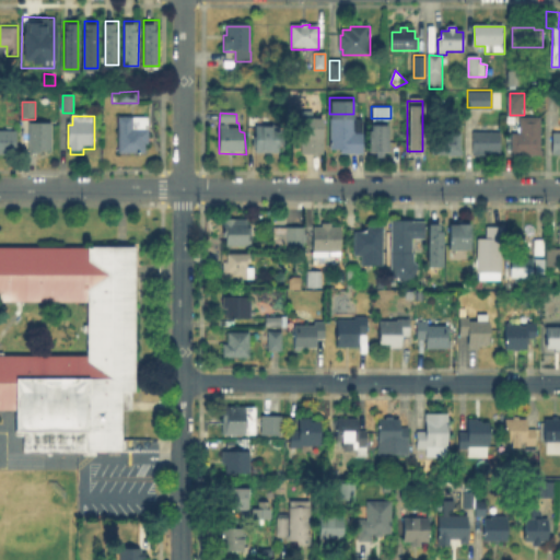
[(149,118),(149,130),(150,130),(150,144),(147,144),(147,154),(119,154),(119,117),(133,117),(133,118),(149,118)]
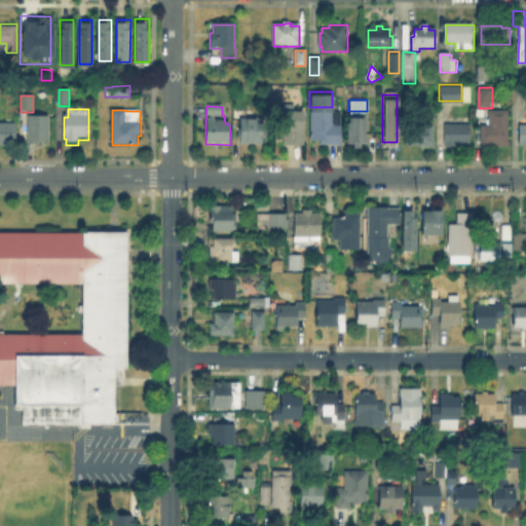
[(485,125),(476,125),(476,110),(485,110),(485,125)]
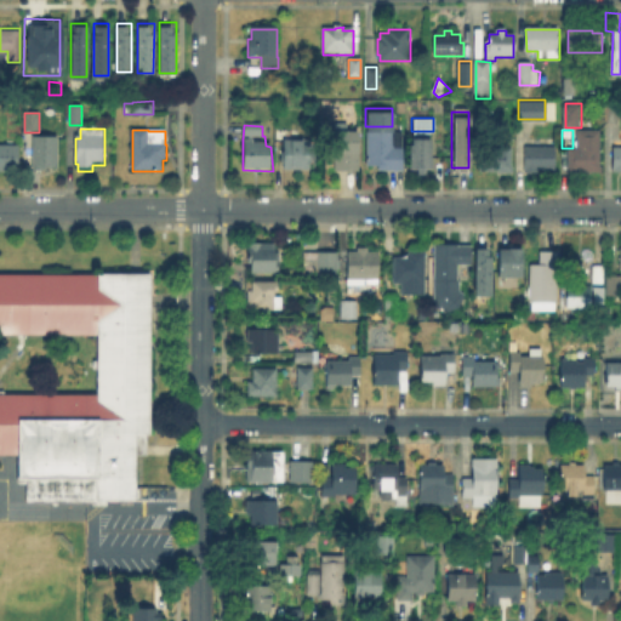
[(348,174),(336,174),(337,134),(359,132),(360,172),(348,174)]
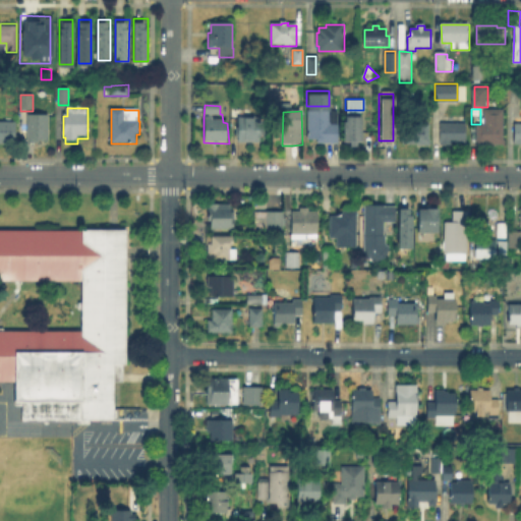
[(339,125),(339,145),(319,143),(319,140),(308,140),(308,111),(330,111),(330,125),(339,125)]
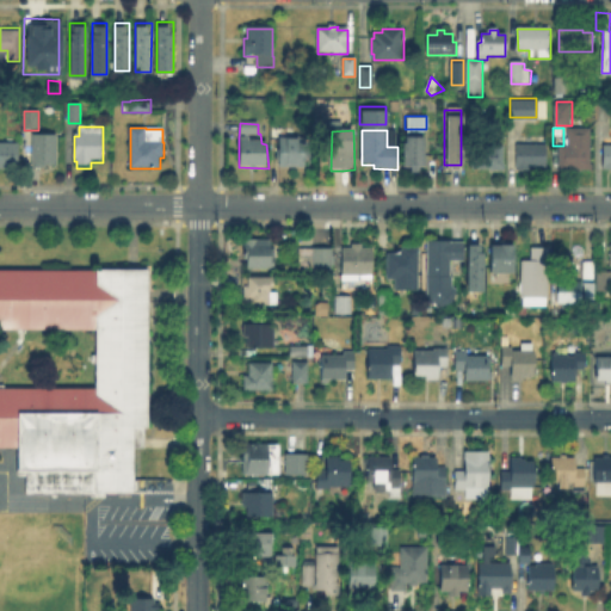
[(591,130),(591,171),(559,171),(559,147),(568,147),(568,130),(591,130)]
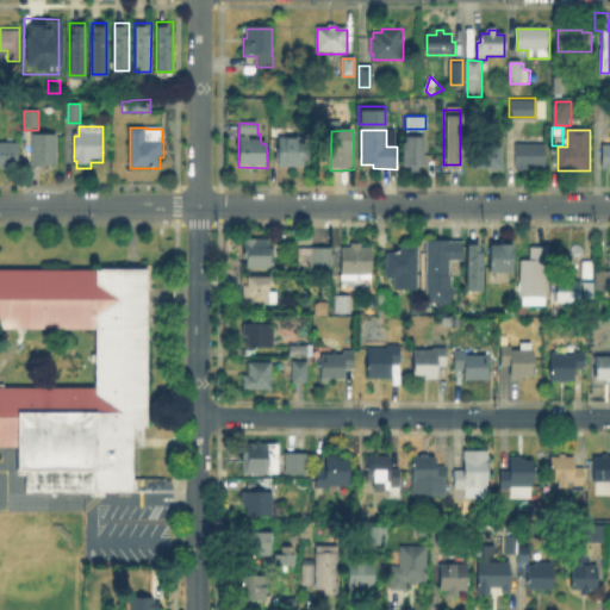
[(57,136),(57,167),(45,167),(45,169),(32,169),(32,136),(57,136)]
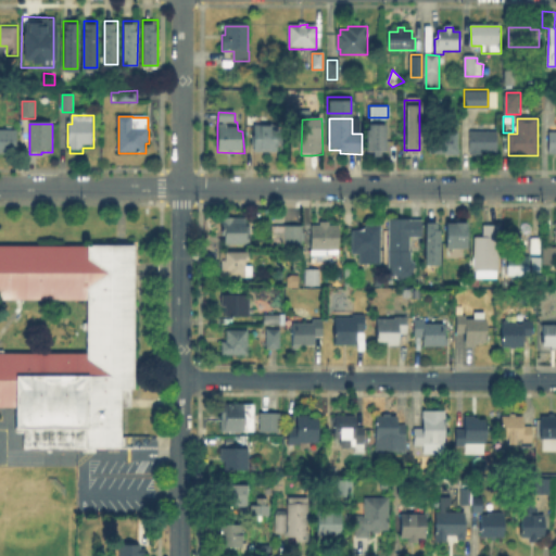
[(388,127),(388,158),(379,158),(367,156),(367,134),(371,134),(371,126),(388,127)]
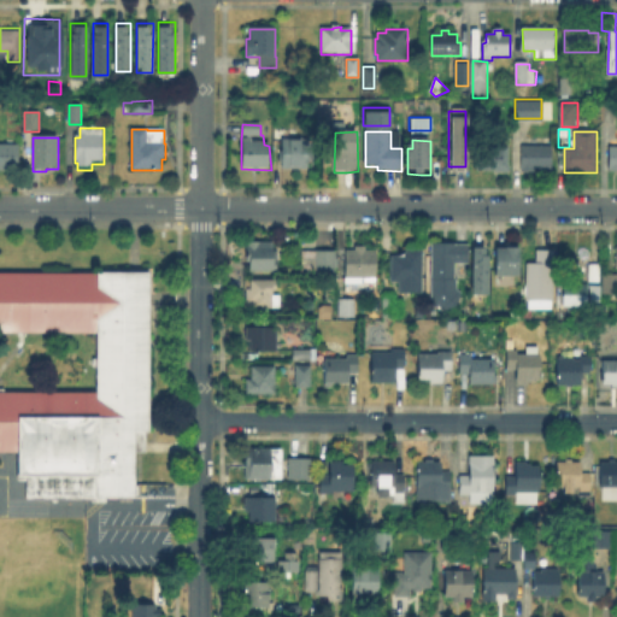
[(307,142),(307,171),(281,170),(281,142),(307,142)]
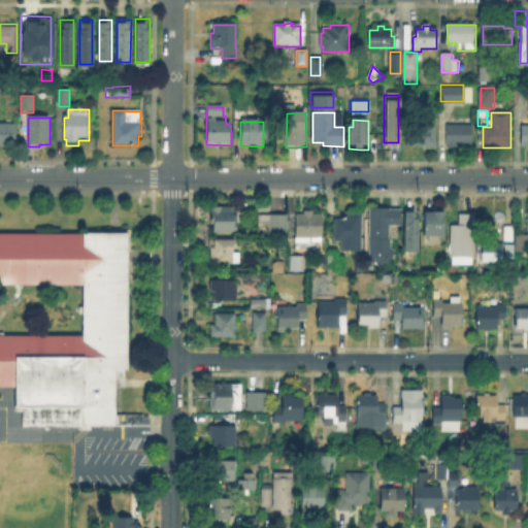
[(519,144),(527,143),(527,123),(518,124),(519,144)]
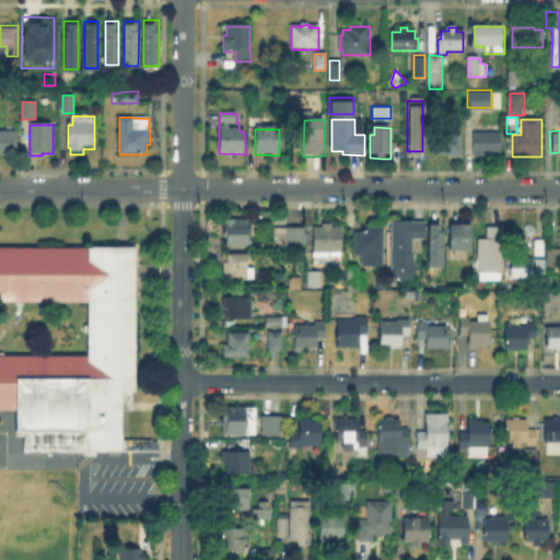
[(0,131),(16,132),(16,156),(0,155),(0,131)]
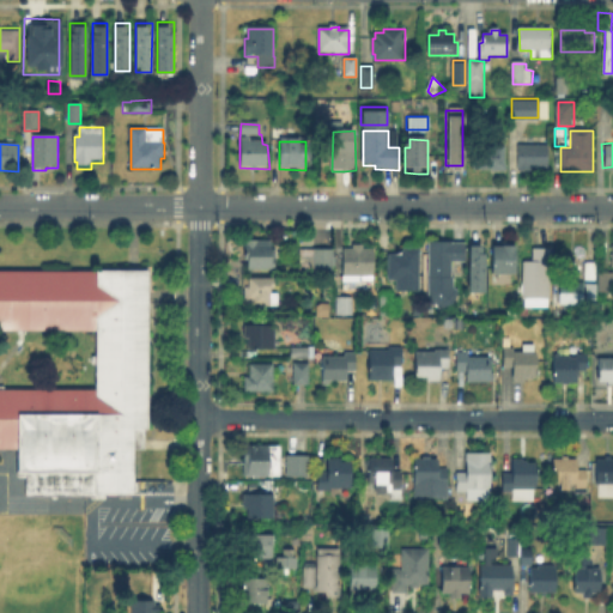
[(505,147),(505,164),(508,164),(508,171),(492,171),(492,170),(474,170),(474,147),(505,147)]
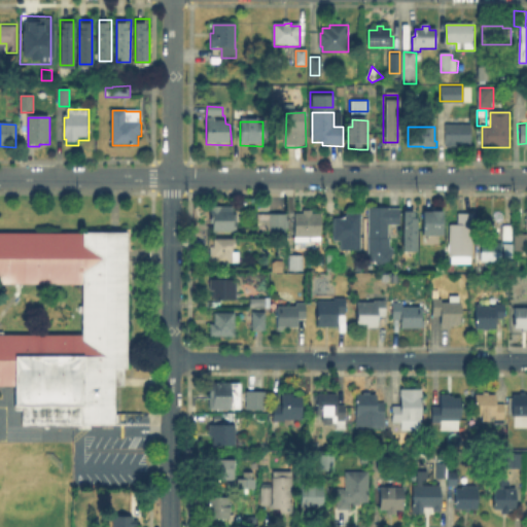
[(470,127),(470,145),(456,145),(456,147),(445,147),(445,127),(470,127)]
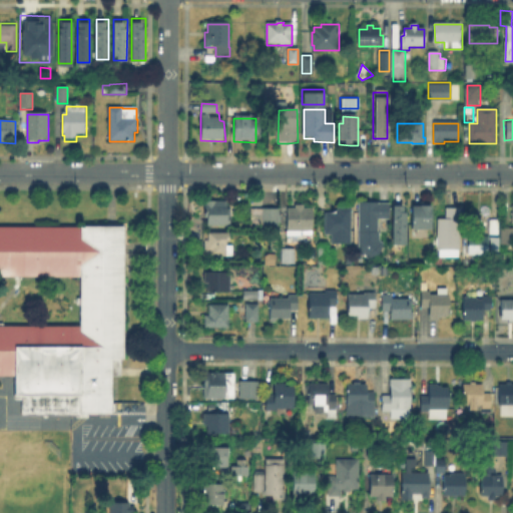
[(226,203),(226,211),(229,211),(228,226),(207,225),(207,219),(205,218),(205,207),(212,207),(211,203),(226,203)]
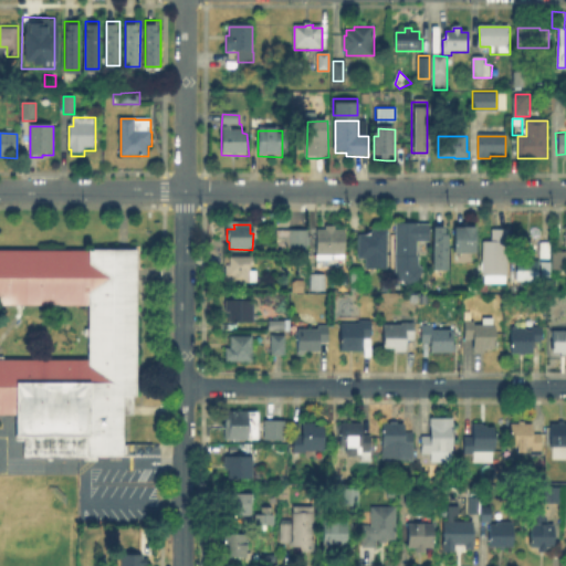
[(433,266),(433,224),(448,224),(448,266),(433,266)]
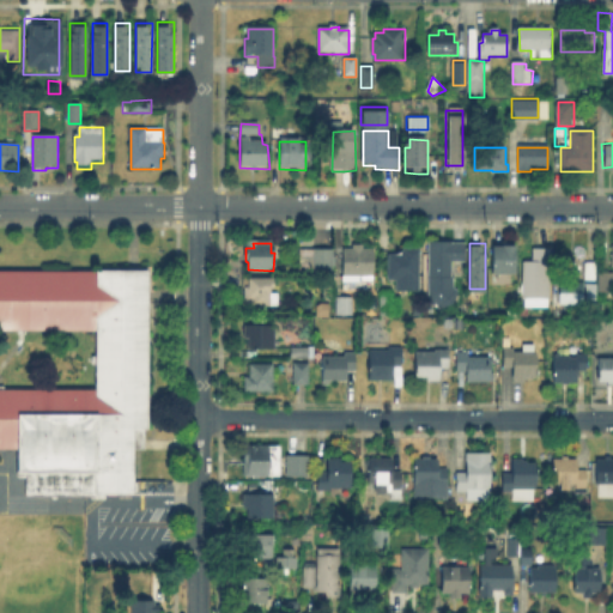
[(491,271),(491,243),(515,243),(515,271),(491,271)]
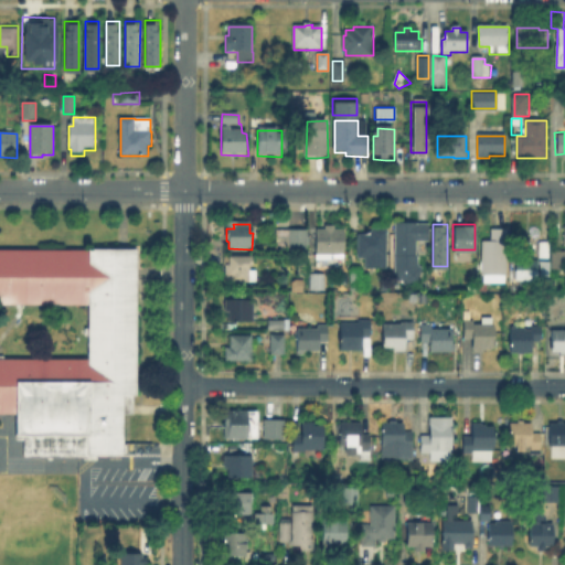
[(429,225),(429,258),(395,257),(395,225),(429,225)]
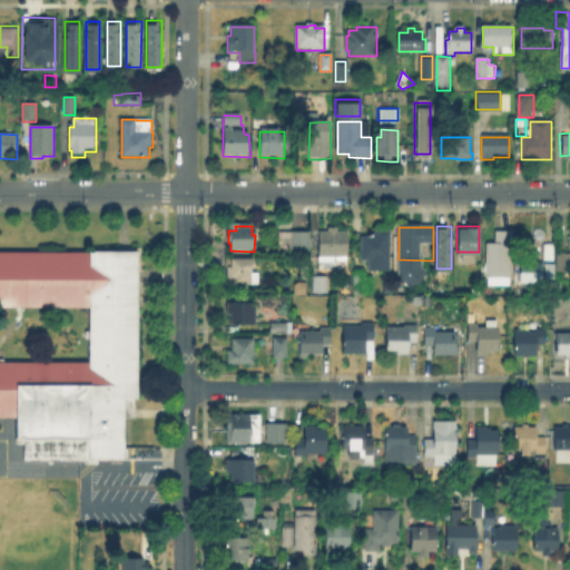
[(347,232),(347,268),(334,268),(334,263),(318,263),(318,228),(337,228),(337,232),(347,232)]
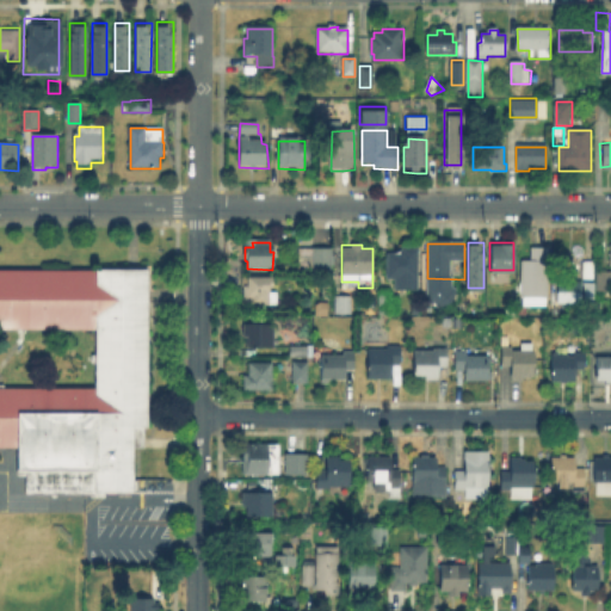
[(332,250),(332,271),(298,271),(298,250),(332,250)]
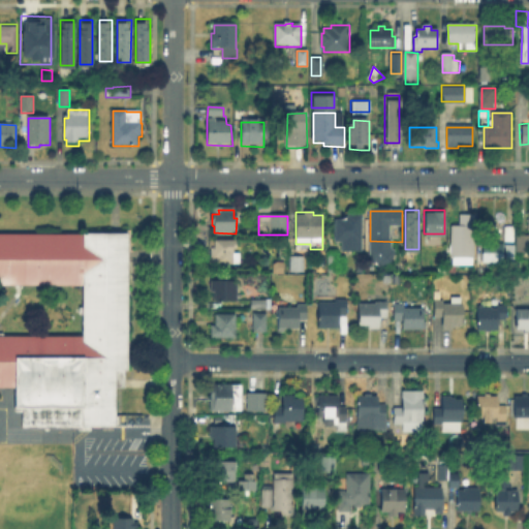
[(362,217),(362,253),(342,253),(342,244),(335,244),(335,222),(346,222),(346,219),(348,219),(348,217),(362,217)]
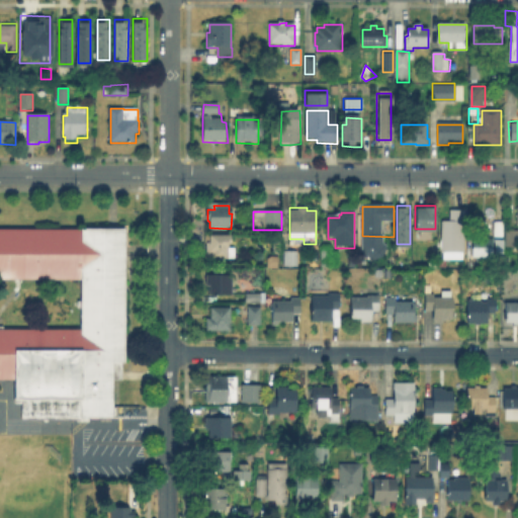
[(459,225),(460,254),(441,254),(441,225),(459,225)]
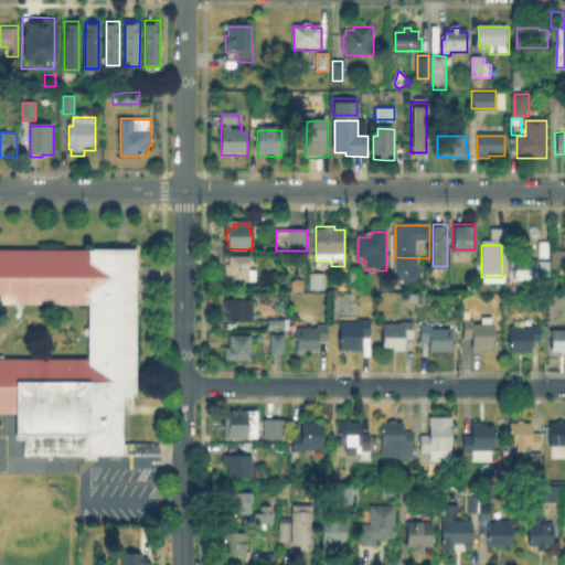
[(0,251),(0,302),(17,302),(91,301),(91,363),(0,363),(0,416),(12,416),(12,440),(20,440),(20,459),(76,459),(125,459),(125,411),(125,397),(136,397),(136,251),(119,251),(0,251)]
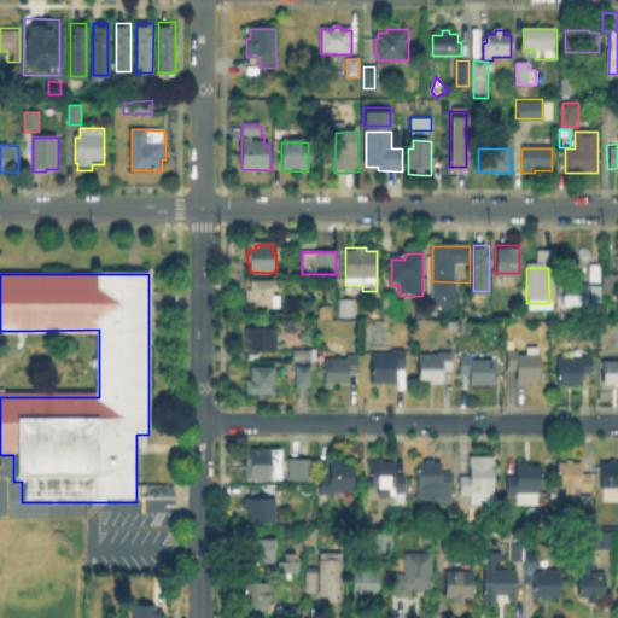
[(617,277),(617,296),(604,296),(604,277),(617,277)]
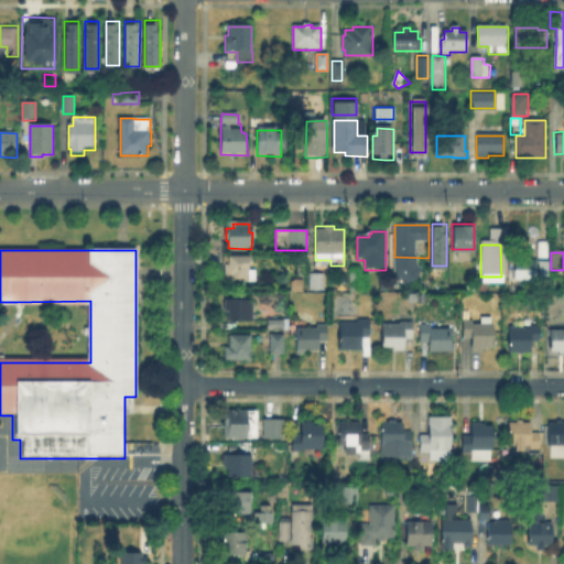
[(514,277),(514,257),(535,257),(535,277),(514,277)]
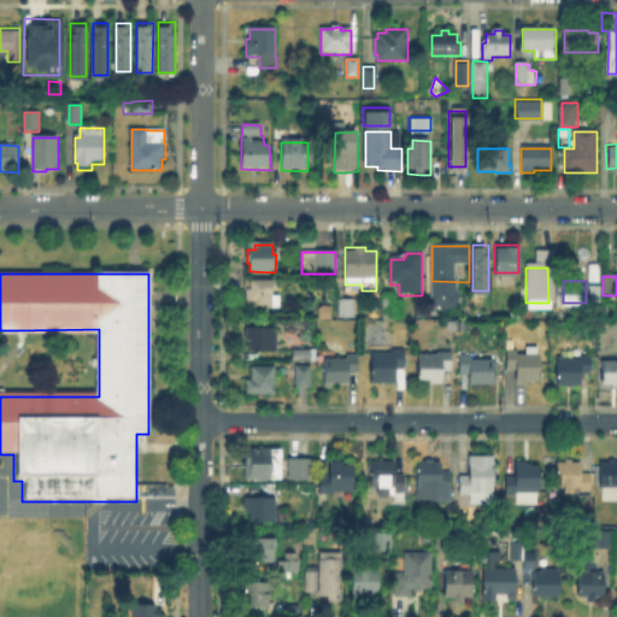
[(276,282),(276,292),(272,292),(272,309),(254,309),(254,305),(247,305),(247,292),(250,292),(250,282),(276,282)]
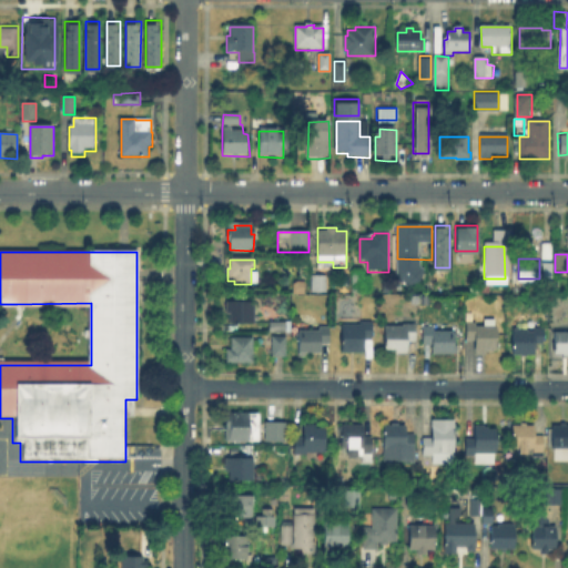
[(369,276),(369,292),(352,293),(352,272),(363,272),(363,276),(369,276)]
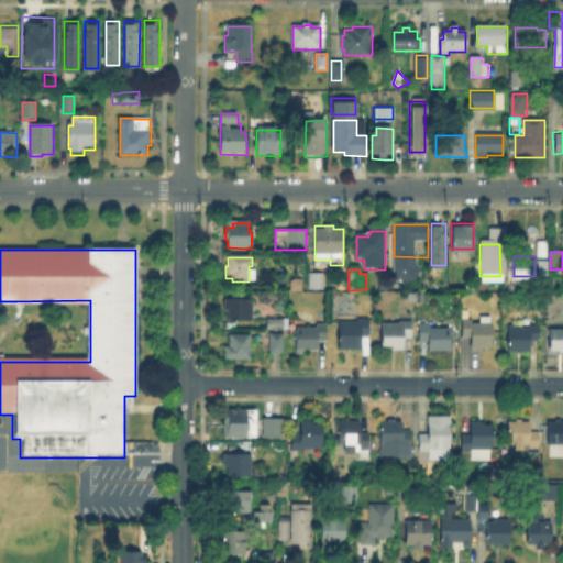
[(323,275),(324,290),(310,290),(309,275),(323,275)]
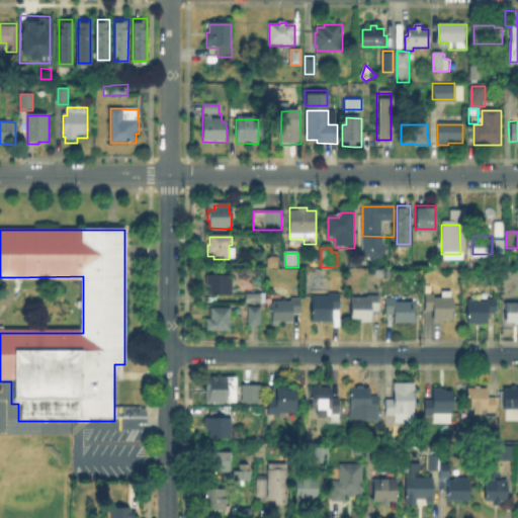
[(232,278),(232,297),(209,297),(209,288),(206,288),(207,277),(232,278)]
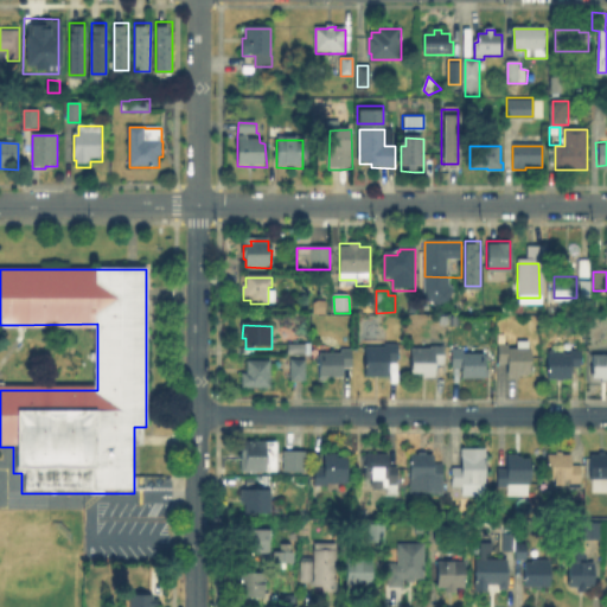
[(530,343),(530,350),(534,350),(534,377),(523,377),(523,382),(509,381),(510,364),(499,366),(498,346),(511,345),(512,351),(518,351),(517,344),(530,343)]
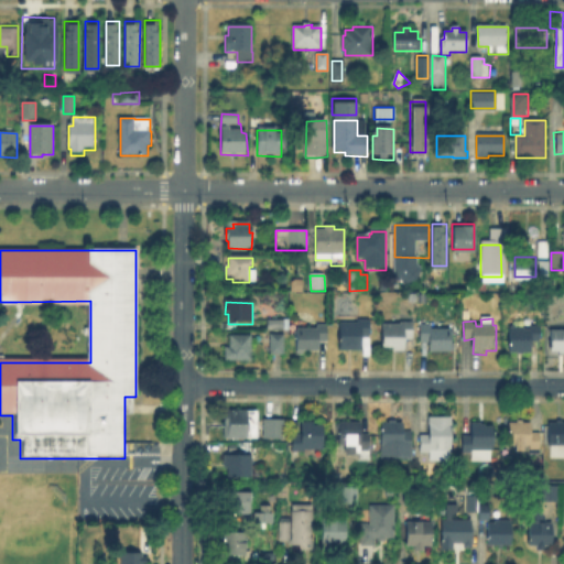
[(284,320),(283,331),(268,331),(268,320),(284,320)]
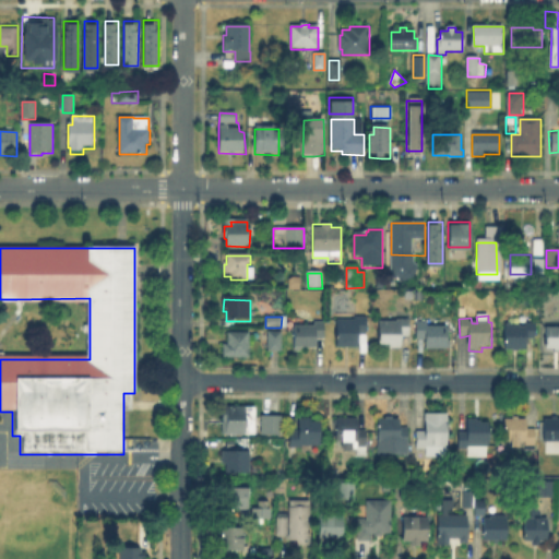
[(367,318),(367,334),(358,334),(358,347),(336,347),(336,321),(354,321),(354,318),(367,318)]
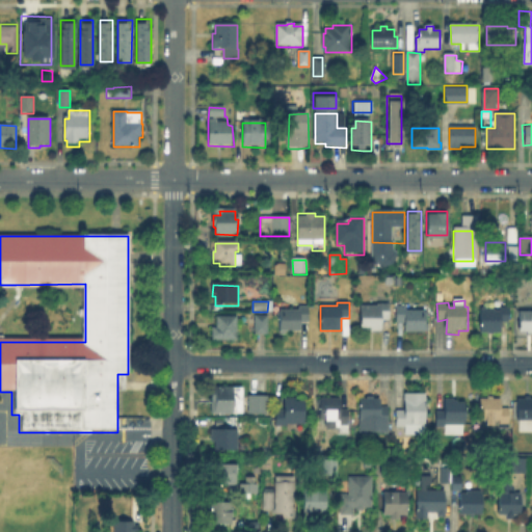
[(391,304),(391,320),(383,320),(383,333),(372,333),(372,329),(362,328),(363,307),(379,307),(379,304),(391,304)]
